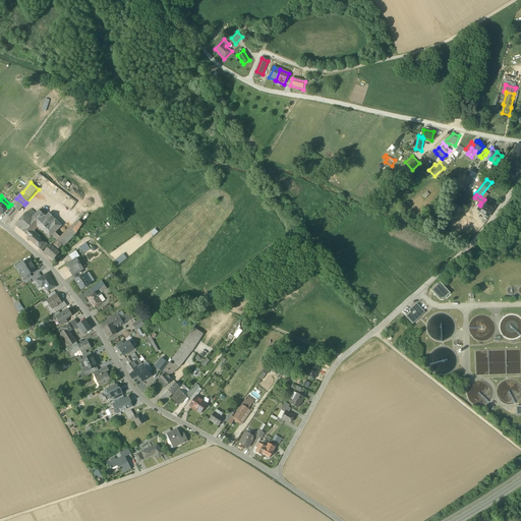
[(14,200),(21,208),(24,205),(16,198),(14,200)]
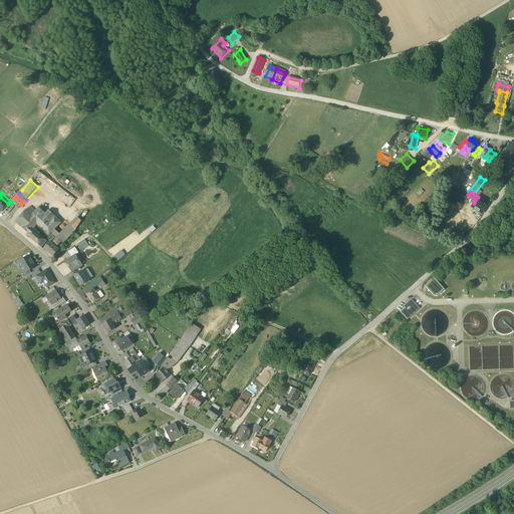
[(0,197),(0,210),(2,212),(3,210),(8,205),(8,204),(0,197)]
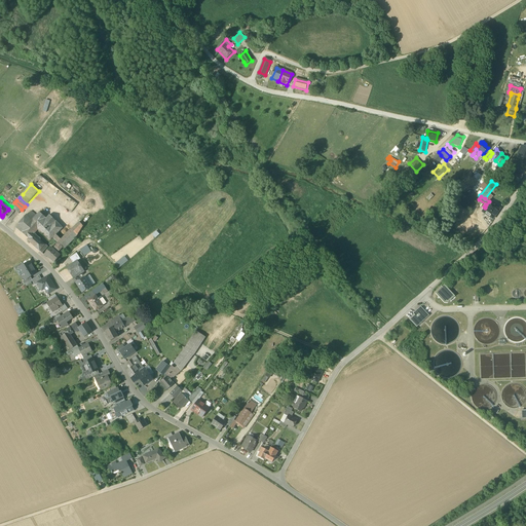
[(482,213),(490,218),(491,219),(493,219),(494,219),(494,217),(500,209),(489,201),(485,208),(482,213)]
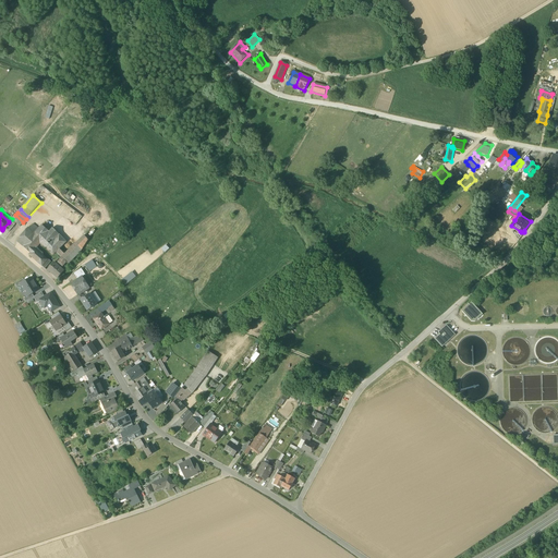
[(23,222),(15,215),(12,219),(11,219),(16,223),(20,227),(23,222)]
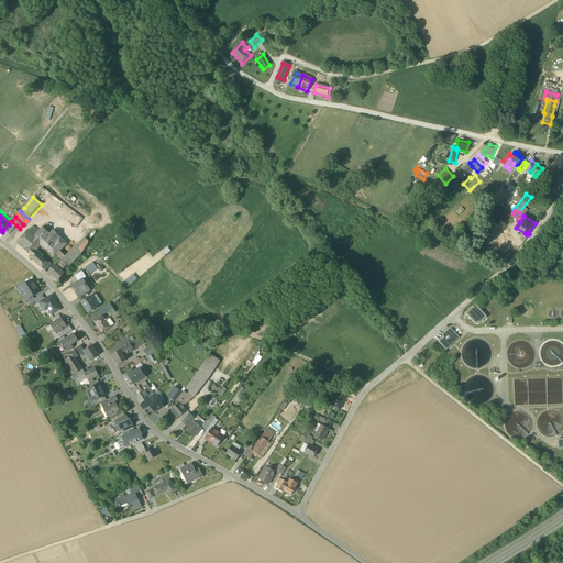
[(10,222),(9,223),(9,224),(3,230),(9,234),(15,227),(10,222)]
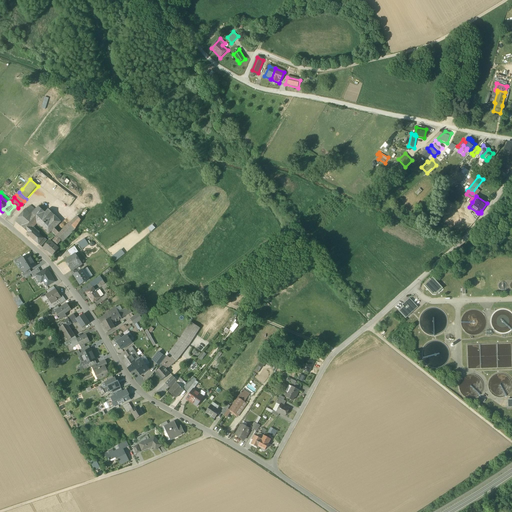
[(49,234),(52,231),(55,228),(61,222),(48,209),(45,212),(39,207),(35,210),(30,206),(27,209),(26,209),(15,221),(28,232),(26,234),(35,241),(40,236),(31,228),(37,222),(49,234)]
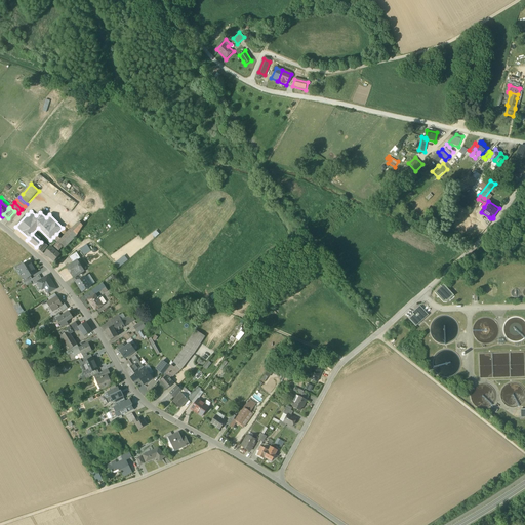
[(79,221),(62,239),(58,242),(58,243),(63,246),(65,248),(76,237),(83,226),(79,221)]
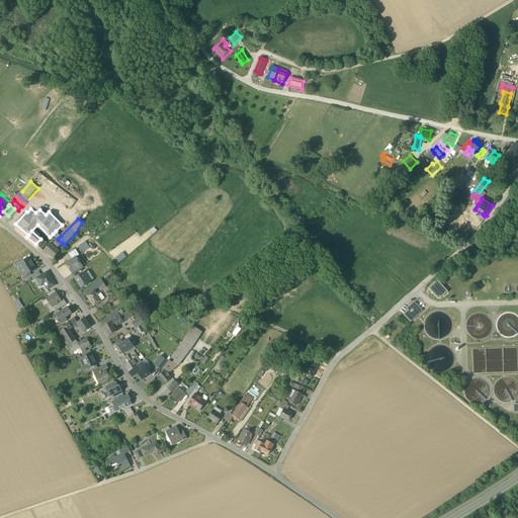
[(58,240),(53,246),(57,249),(62,243),(58,240)]
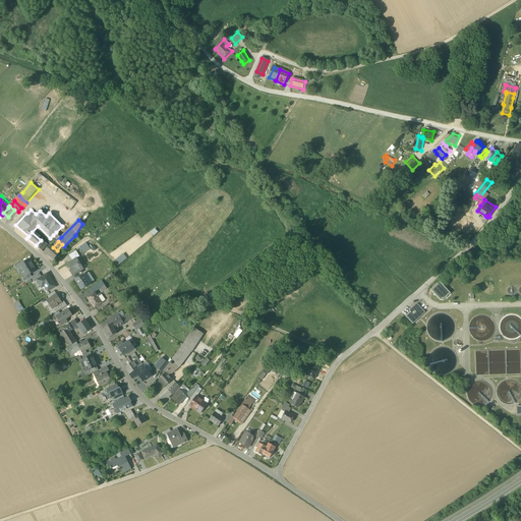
[(39,248),(42,251),(47,244),(44,242),(44,243),(39,248)]
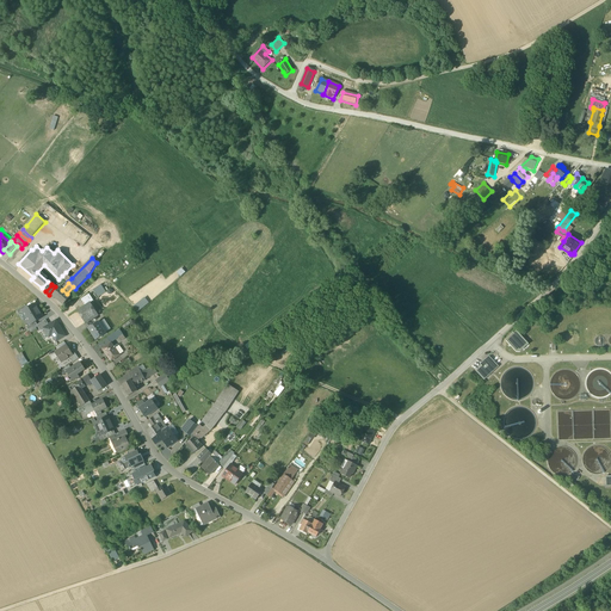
[(100,284),(93,290),(98,297),(106,292),(100,284)]
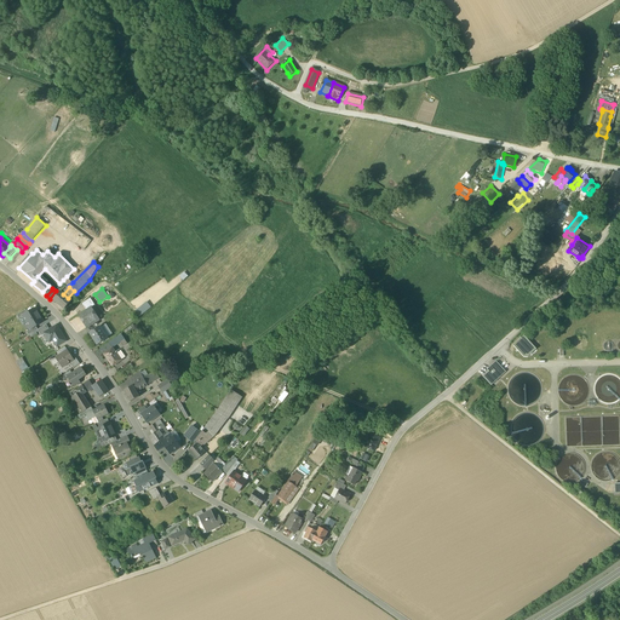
[(72,302),(68,298),(63,294),(61,292),(52,300),(55,303),(56,302),(64,309),(72,302)]
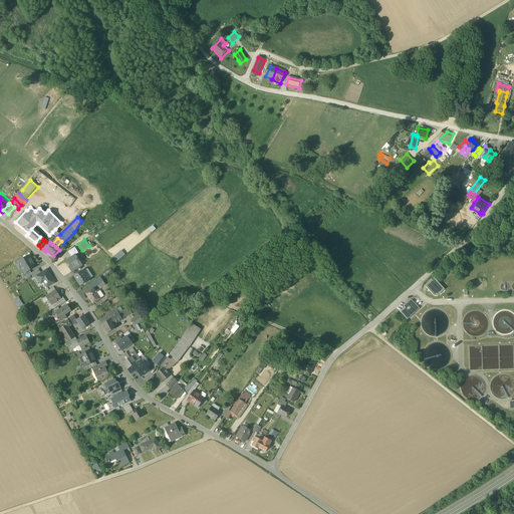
[(71,258),(76,255),(78,253),(75,247),(67,252),(71,258)]
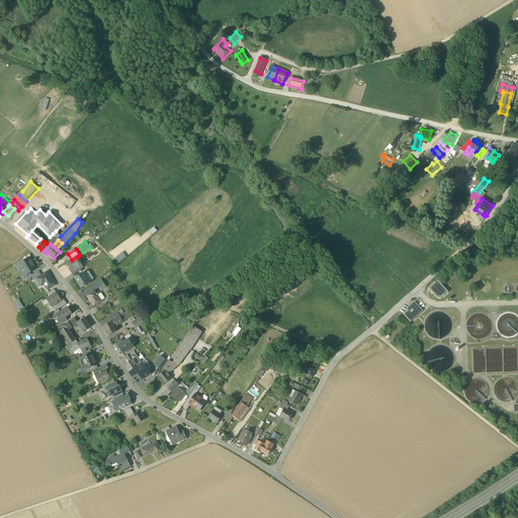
[(115,266),(126,257),(122,252),(111,261),(115,266)]
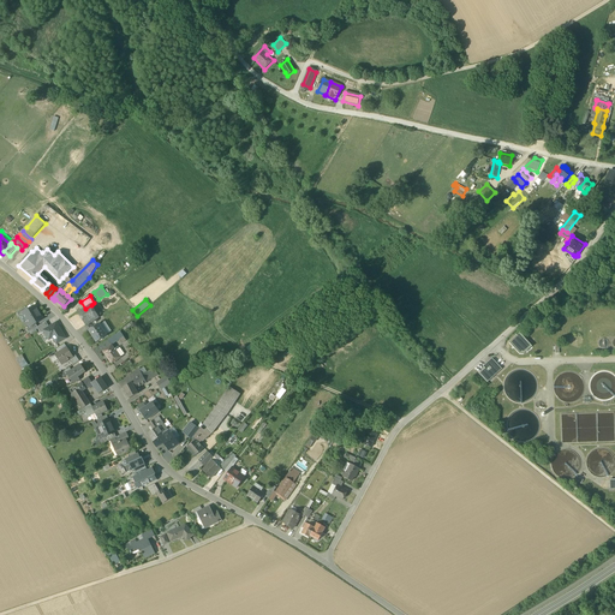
[(101,314),(94,303),(91,305),(97,316),(101,314)]
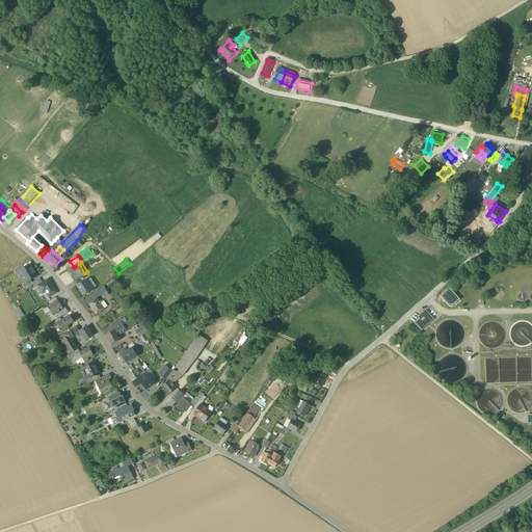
[(20,271),(23,276),(33,270),(32,269),(31,268),(31,267),(30,264),(24,268),(19,271),(20,271)]
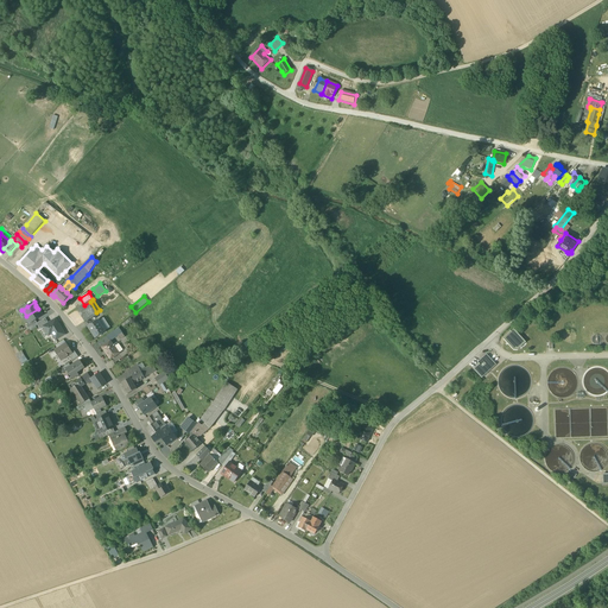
[(77,310),(84,321),(96,312),(90,302),(84,305),(77,310)]
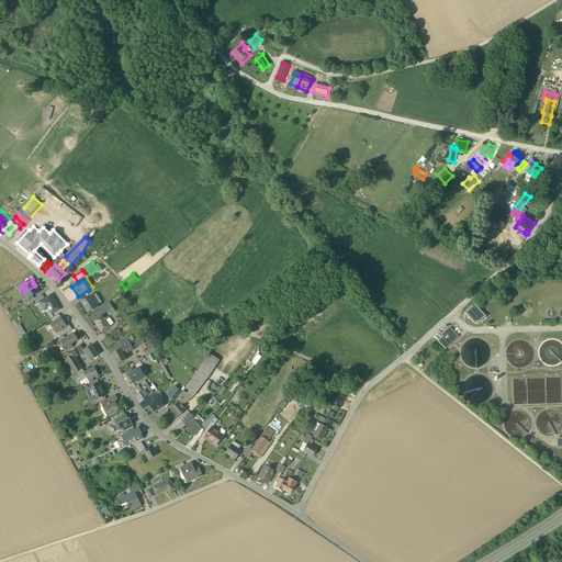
[(36,288),(35,285),(24,292),(27,299),(33,296),(40,292),(37,289),(36,288)]
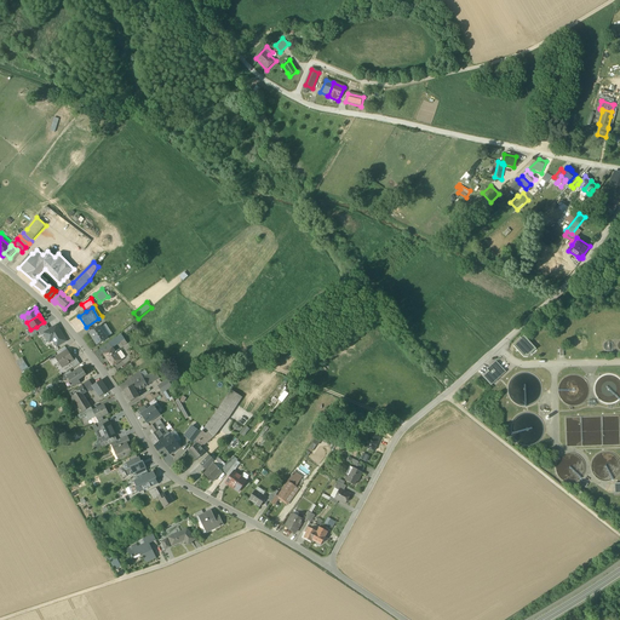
[(39,333),(41,336),(44,333),(50,329),(46,325),(38,329),(39,333)]
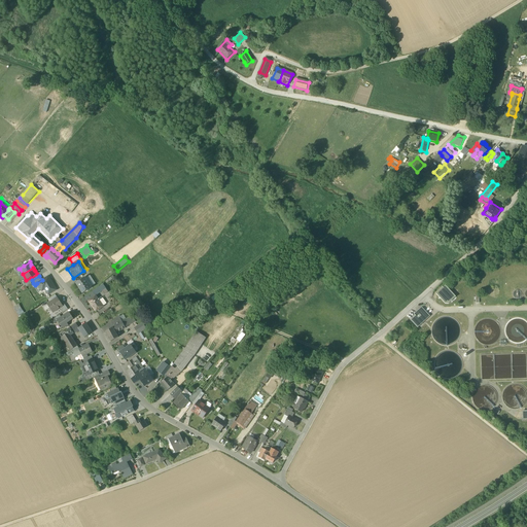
[(90,276),(85,279),(91,287),(96,284),(90,276)]
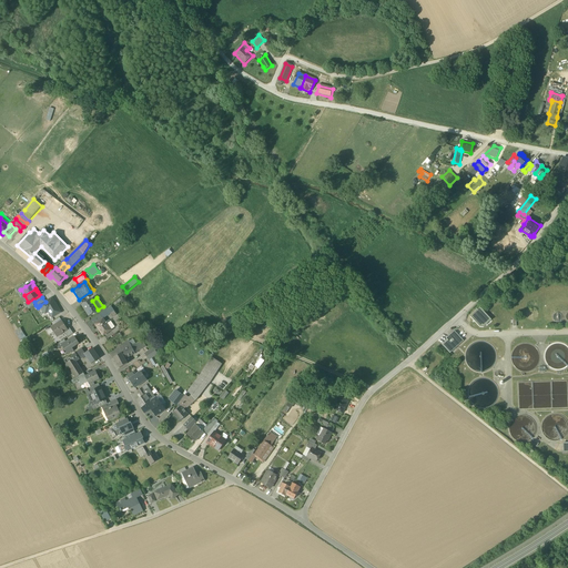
[(52,317),(60,313),(52,298),(46,302),(40,305),(44,313),(46,314),(49,312),(52,317)]
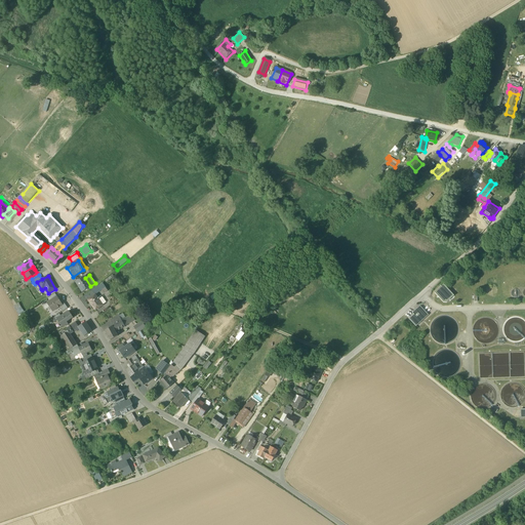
[(76,282),(82,292),(90,287),(90,286),(85,278),(84,277),(76,282)]
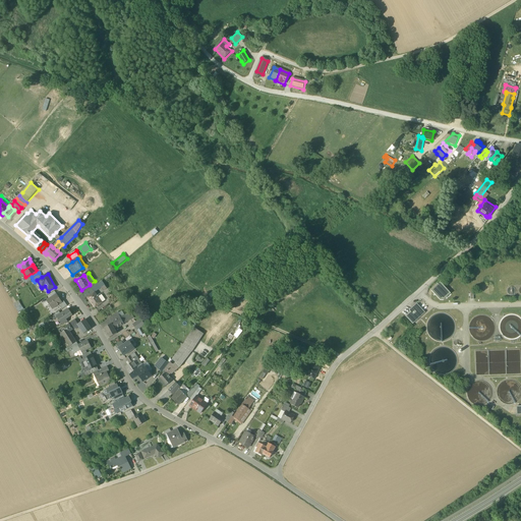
[(102,281),(98,283),(101,288),(103,291),(107,289),(102,281)]
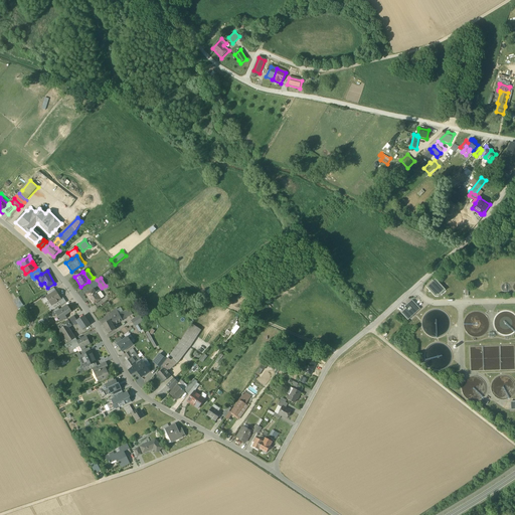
[(435,297),(438,297),(446,290),(435,279),(426,287),(435,297)]
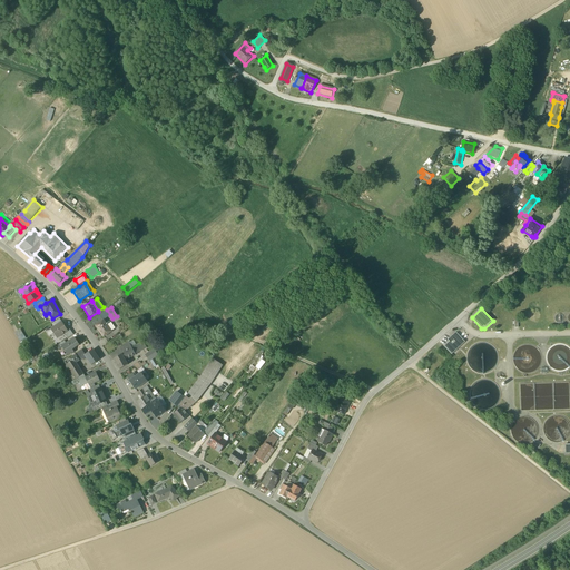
[(99,315),(102,321),(104,320),(110,315),(107,310),(99,315)]
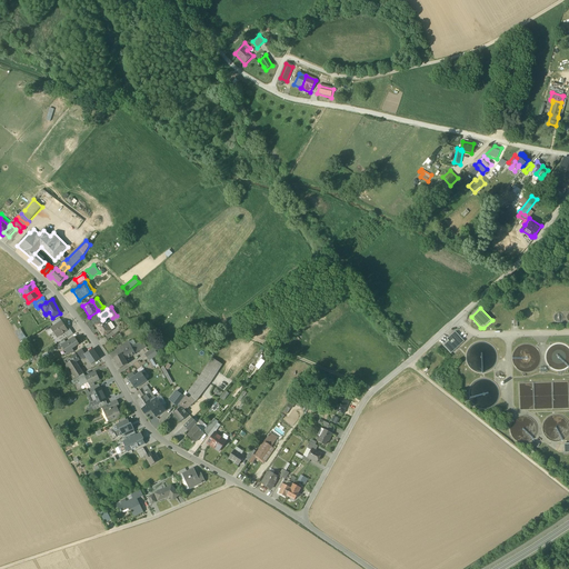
[(111,331),(111,330),(107,325),(103,319),(102,320),(95,325),(102,337),(111,331)]
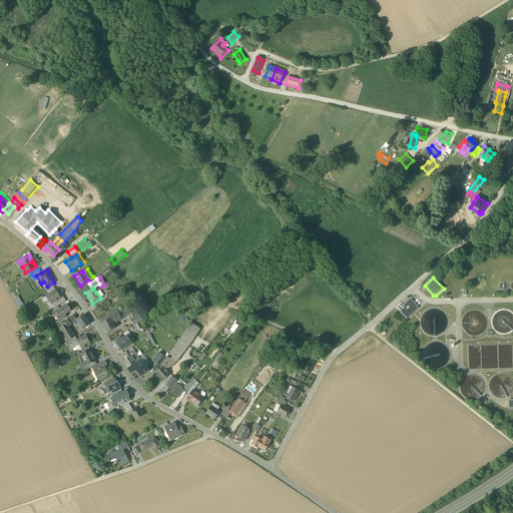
[(50,300),(53,304),(58,300),(61,298),(58,294),(56,295),(54,291),(46,296),(49,301),(50,300)]
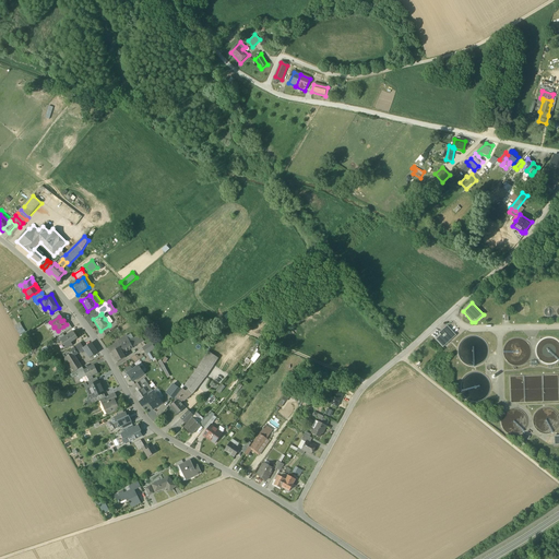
[(63,326),(67,332),(72,329),(69,323),(67,324),(63,326)]
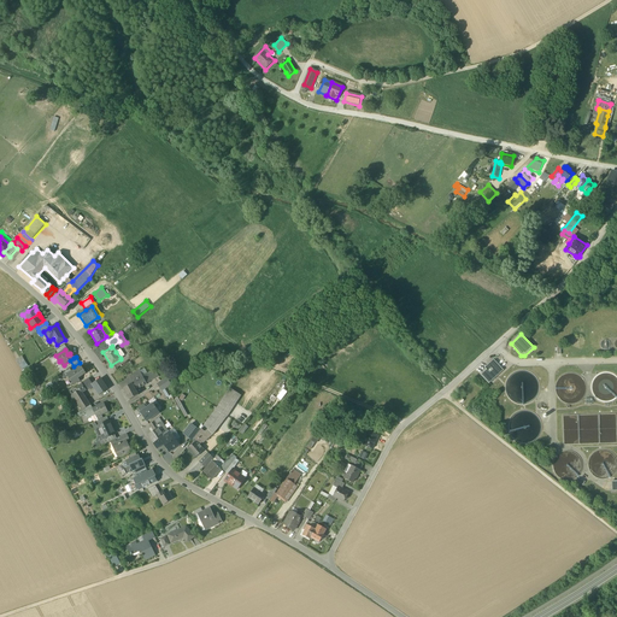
[(28,366),(25,360),(18,365),(22,371),(28,366)]
